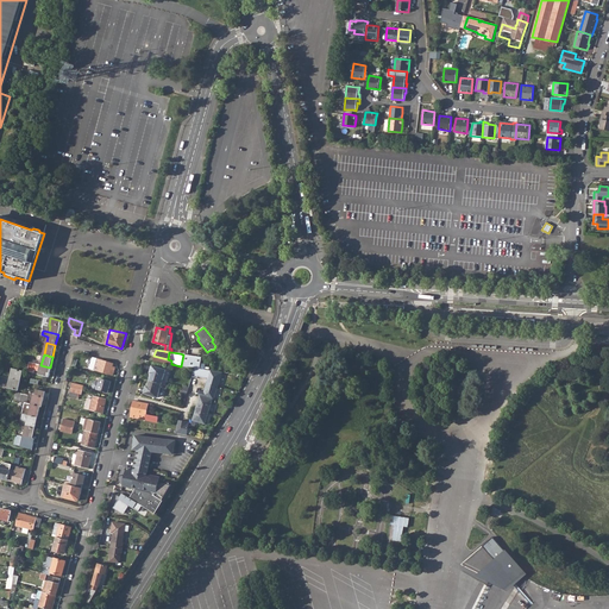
[(182,366),(194,368),(194,369),(202,370),(203,364),(199,364),(200,357),(184,355),(182,366)]
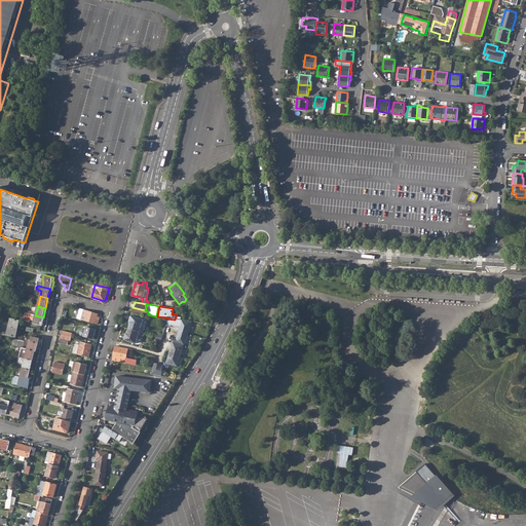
[(98,314),(87,311),(84,321),(98,325),(99,321),(97,321),(98,316),(98,314)]
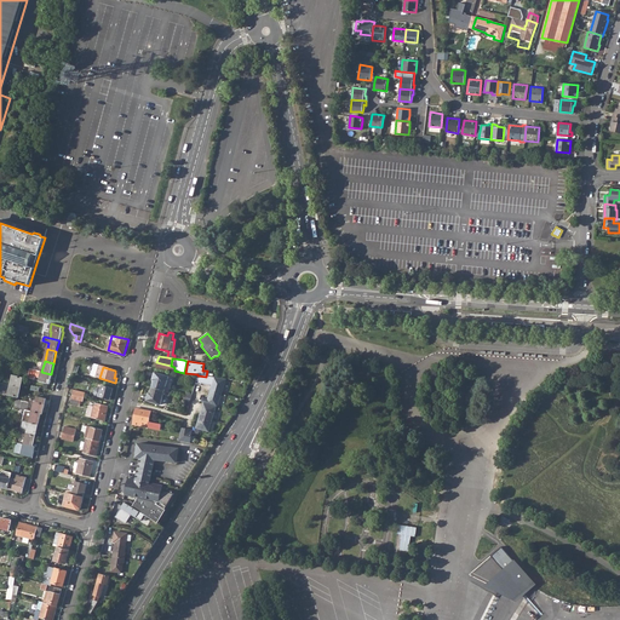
[(39,382),(50,384),(52,374),(51,374),(41,372),(30,369),(29,377),(28,378),(35,379),(35,377),(40,378),(39,382)]
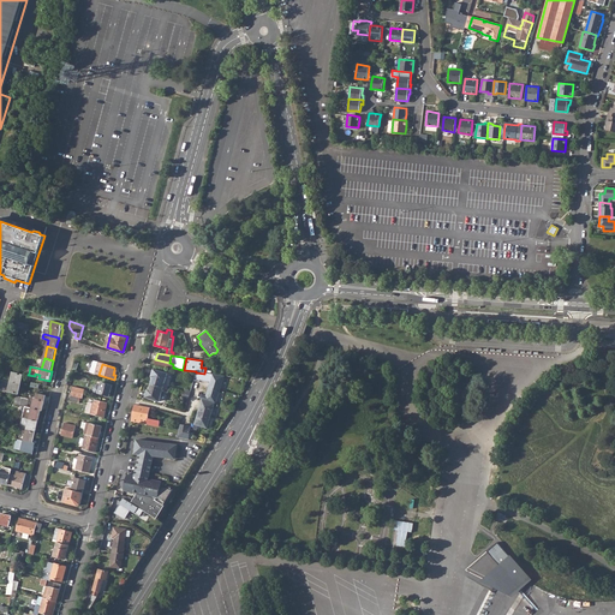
[(148,383),(162,388),(166,374),(153,369),(148,383)]
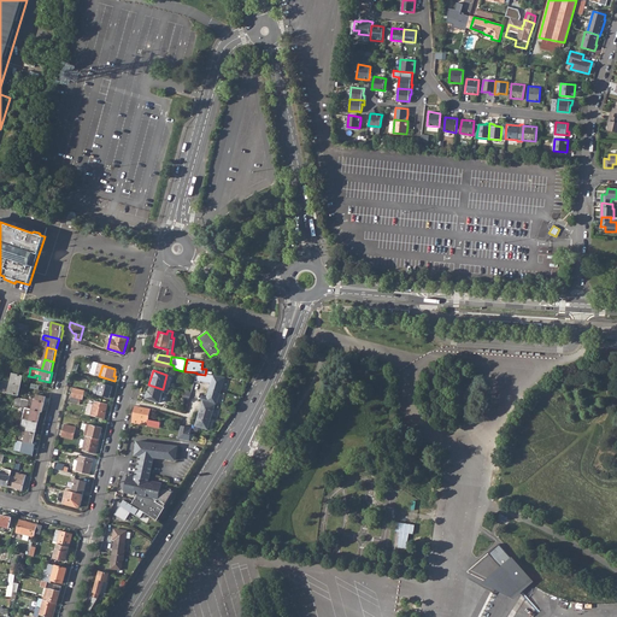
[(11,383),(21,386),(23,376),(12,374),(11,383)]
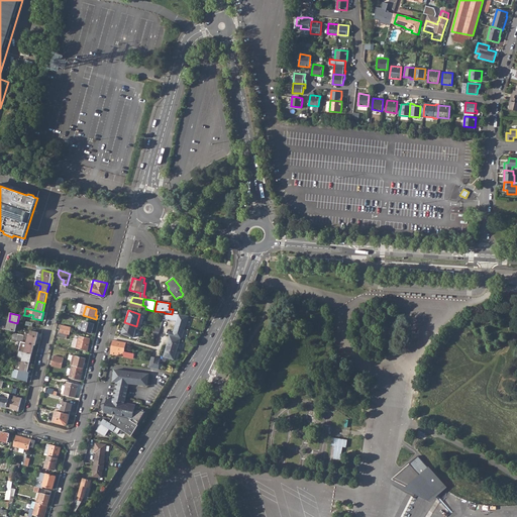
[(165,313),(162,320),(167,321),(167,320),(177,323),(177,324),(185,327),(188,316),(172,314),(165,313)]
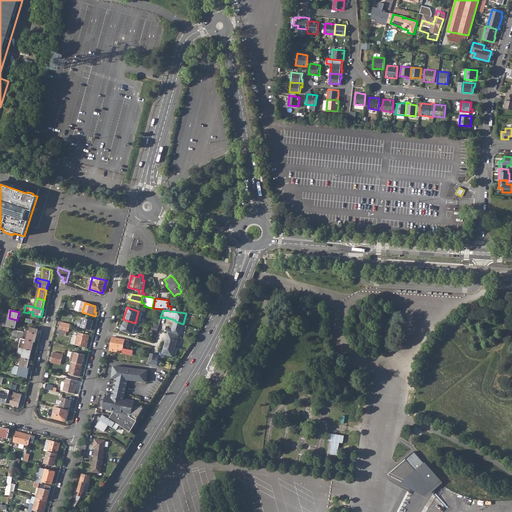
[(7,326),(15,328),(17,320),(9,318),(7,326)]
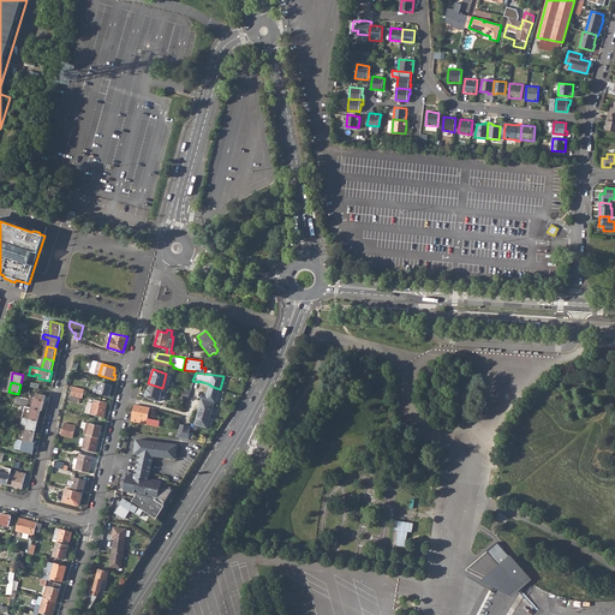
[(94,393),(109,396),(113,386),(102,382),(101,386),(96,384),(94,387),(93,389),(94,393)]
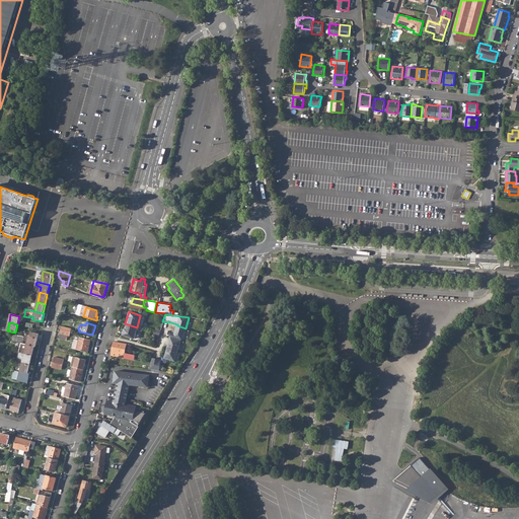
[(122,335),(134,339),(137,327),(125,323),(122,335)]
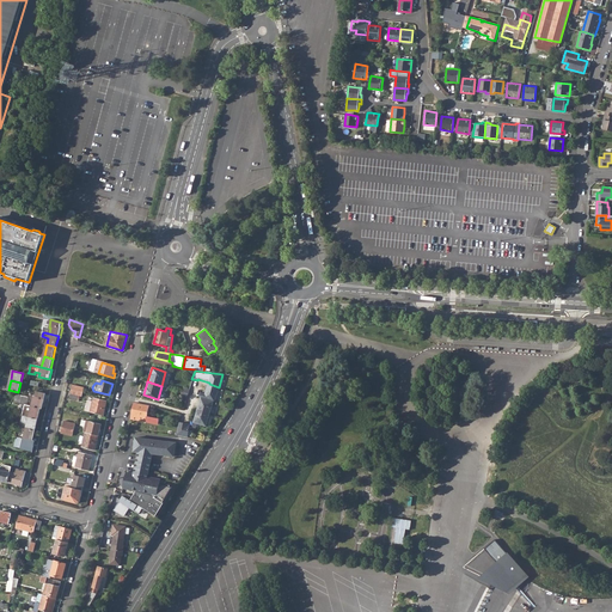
[(213,402),(214,402),(218,389),(207,385),(204,393),(200,392),(199,397),(200,397),(201,398),(213,402)]
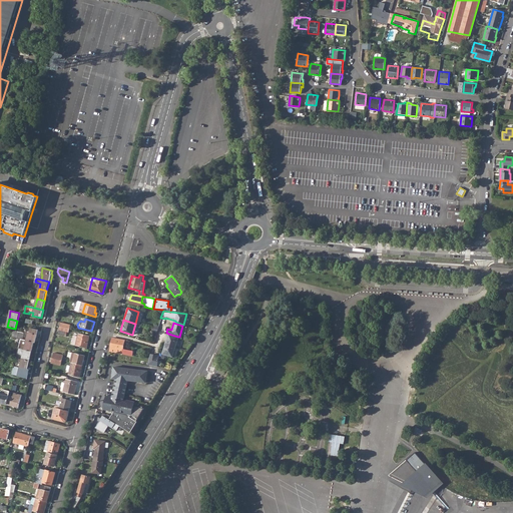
[(35,343),(36,343),(39,330),(31,328),(30,332),(29,332),(26,341),(35,343)]
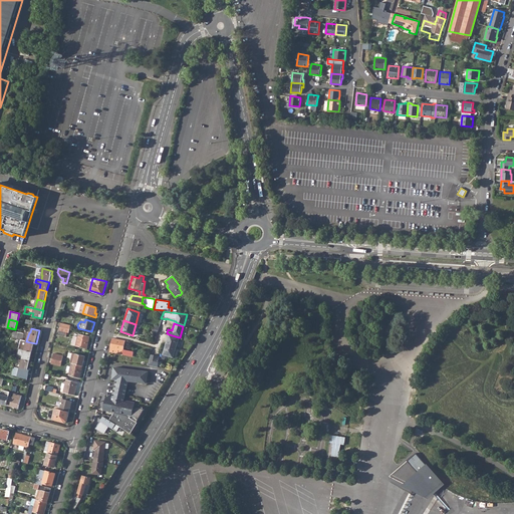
[(165,355),(173,357),(179,337),(169,334),(168,333),(163,354),(165,355)]
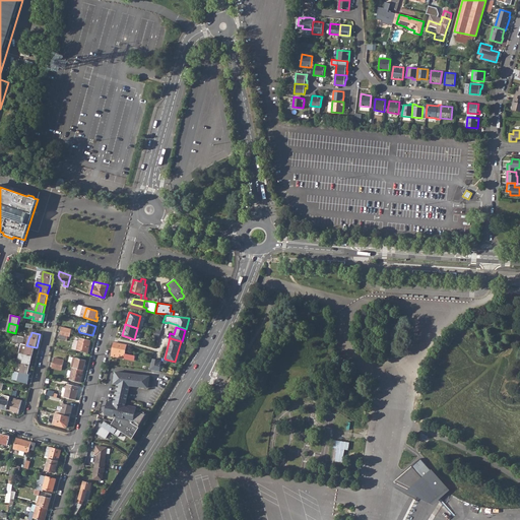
[(80,338),(79,341),(78,346),(77,350),(88,352),(91,340),(80,338)]
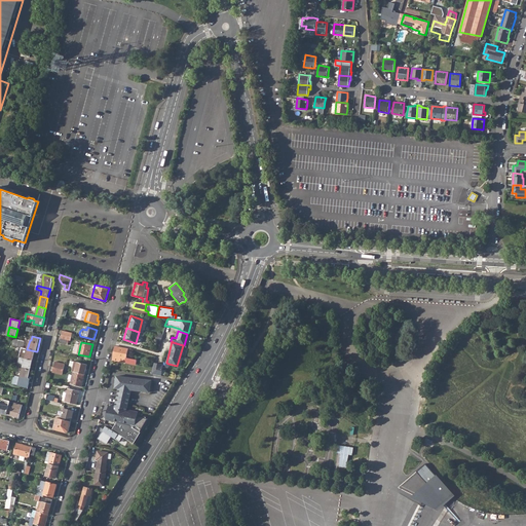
[(112,360),(133,365),(134,364),(136,364),(136,360),(126,358),(127,348),(115,346),(112,360)]
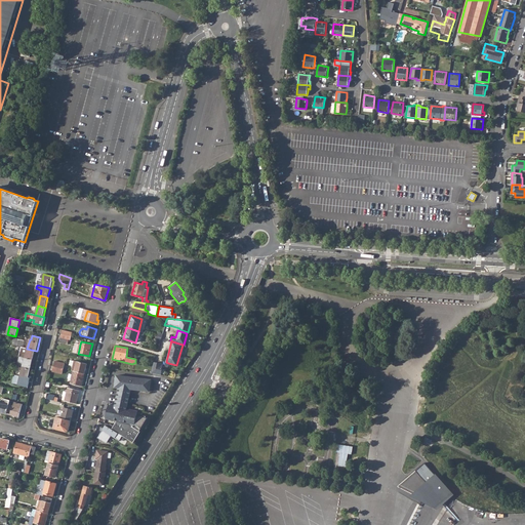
[(34,359),(36,351),(27,349),(25,357),(34,359)]
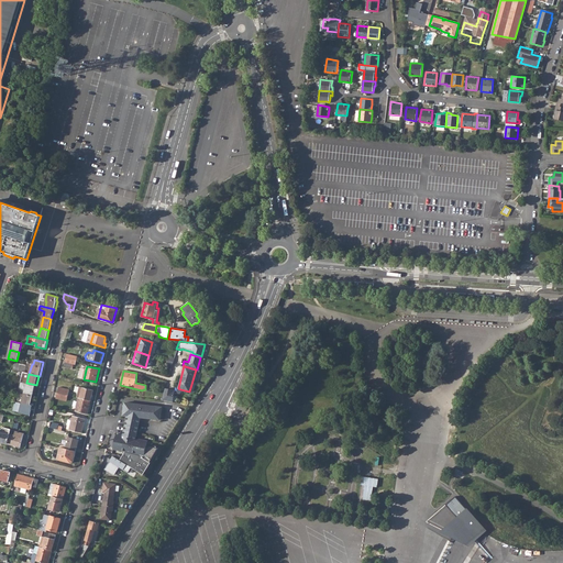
[(25,393),(34,395),(36,385),(26,383),(21,382),(19,392),(25,393)]
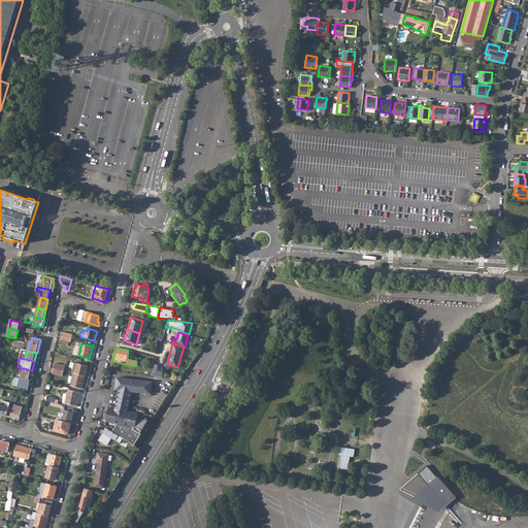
[(75,363),(75,364),(73,368),(72,373),(74,373),(86,376),(88,366),(75,363)]
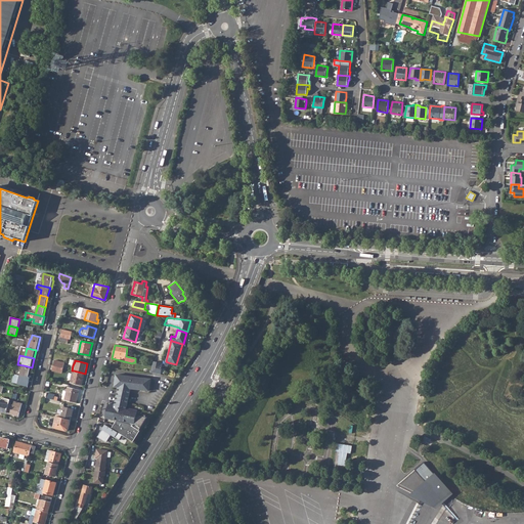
[(154,362),(149,373),(160,375),(162,364),(167,366),(168,362),(166,361),(163,360),(162,363),(154,362)]
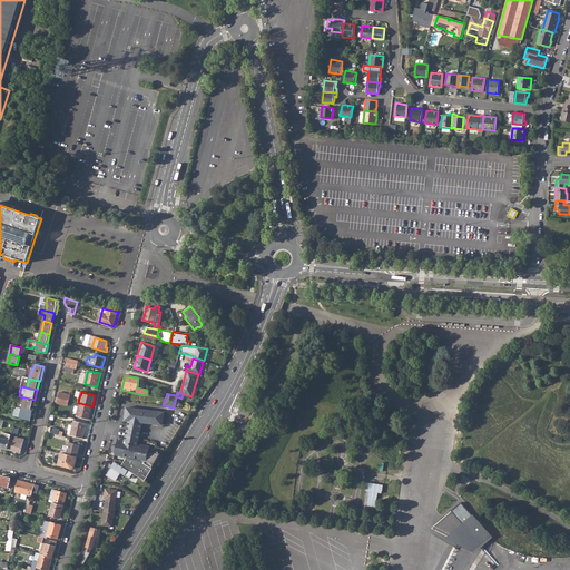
[(18,406),(32,410),(35,400),(26,397),(25,399),(20,397),(18,406)]
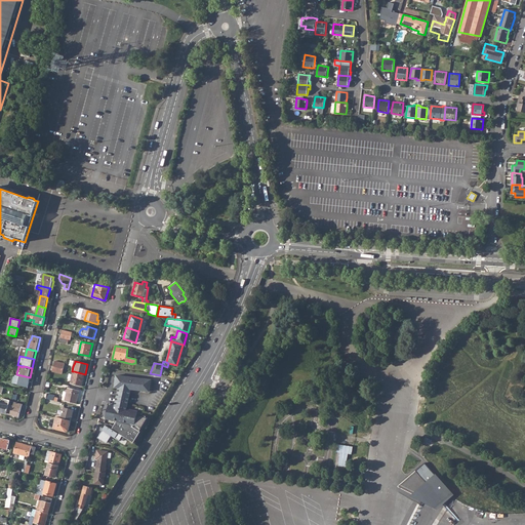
[(74,371),(73,374),(72,379),(71,384),(82,387),(85,374),(74,371)]
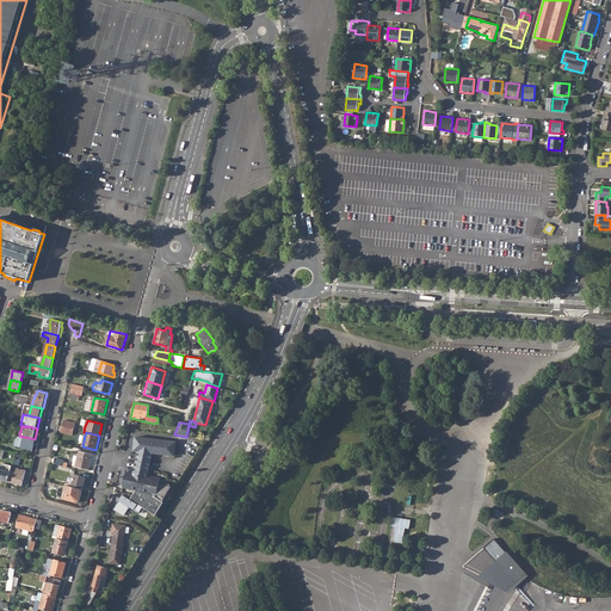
[(14,446),(34,450),(36,439),(35,439),(19,436),(17,436),(14,446)]
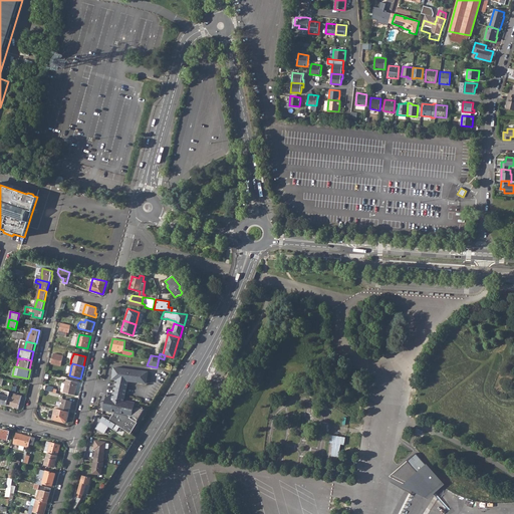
[(109,421),(119,427),(131,433),(138,422),(137,422),(145,409),(135,407),(136,403),(124,400),(130,380),(148,383),(149,371),(114,367),(113,378),(116,379),(112,398),(106,396),(103,410),(114,412),(109,421)]
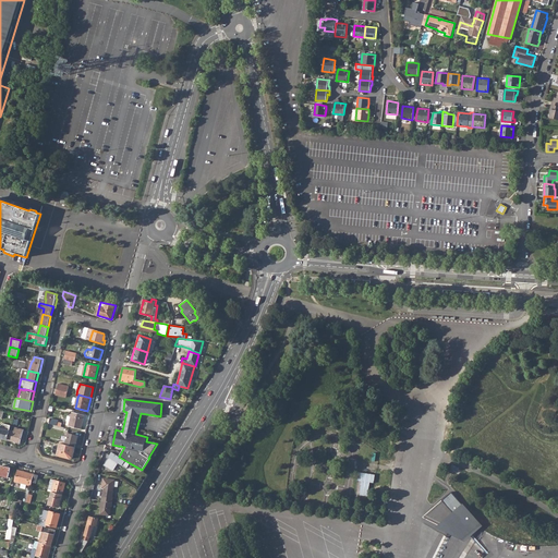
[(69,426),(82,428),(85,415),(71,412),(70,416),(72,416),(69,426)]
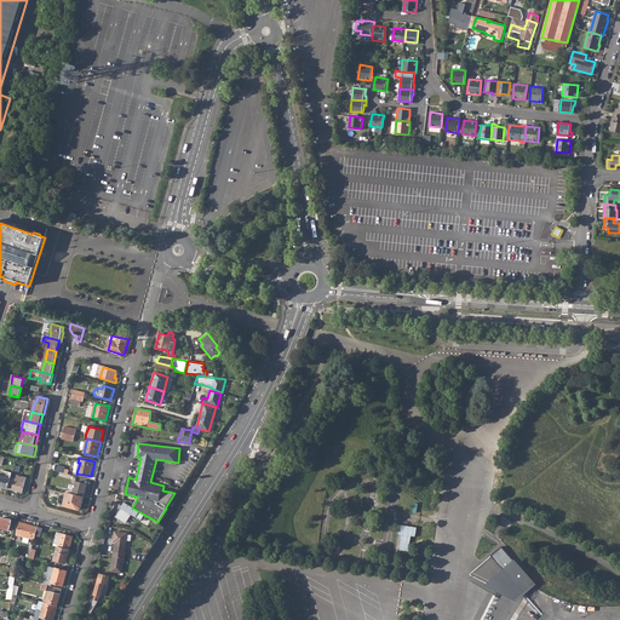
[(0,486),(9,489),(11,480),(11,478),(12,472),(5,470),(1,472),(1,475),(0,474),(0,486)]
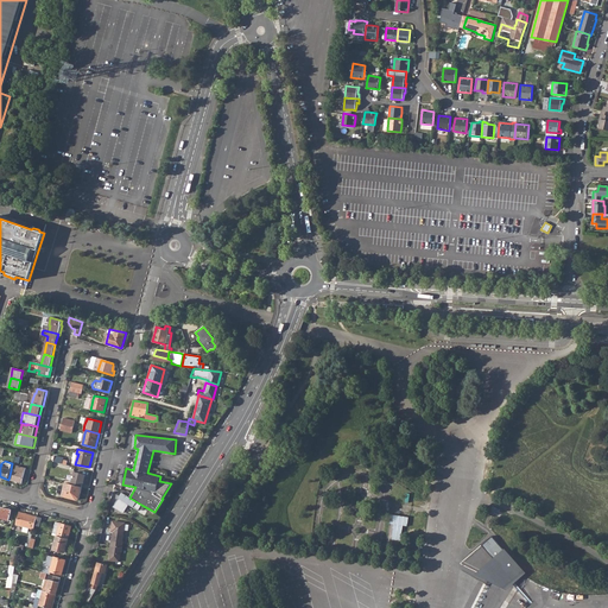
[(8,480),(21,483),(26,468),(18,466),(17,470),(11,469),(11,470),(8,480)]
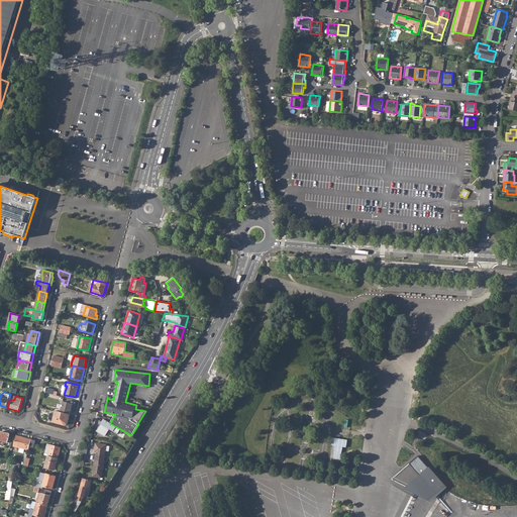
[(61,412),(70,414),(73,404),(64,402),(61,412)]
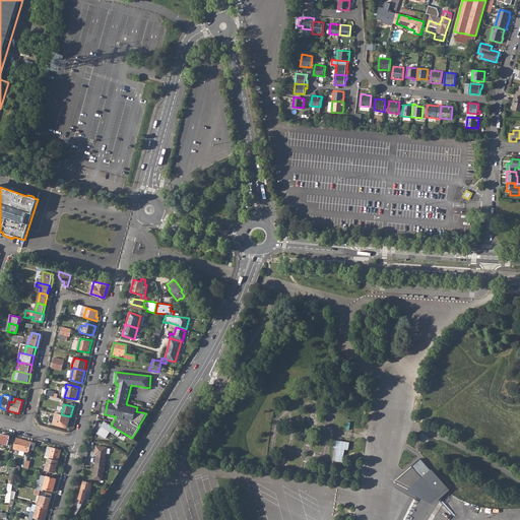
[(53,425),(65,428),(68,427),(70,416),(61,414),(56,413),(53,425)]
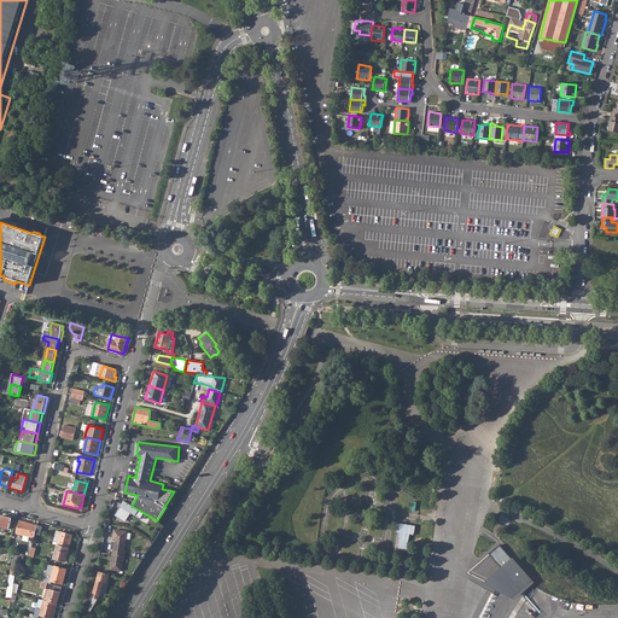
[(132,513),(141,519),(144,513),(132,506),(124,501),(115,516),(124,522),(126,522),(132,513)]
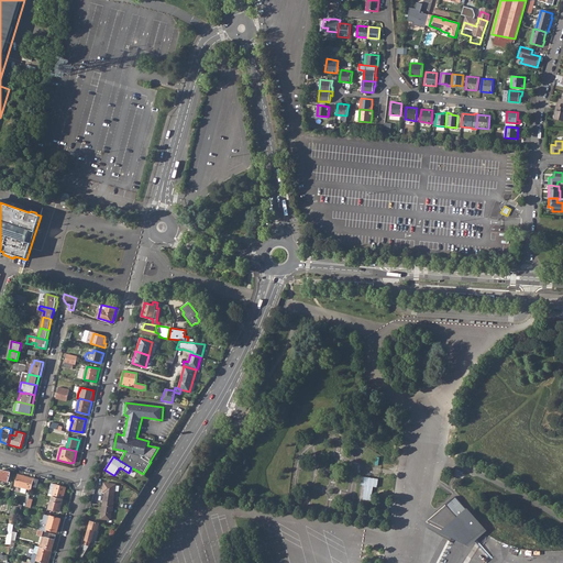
[(0,473),(0,475),(8,478),(10,471),(1,468),(0,473)]
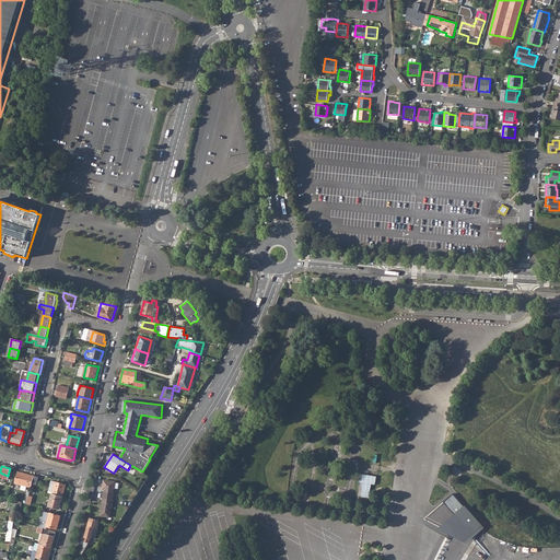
[(14,481),(31,486),(32,482),(34,475),(18,470),(14,481)]
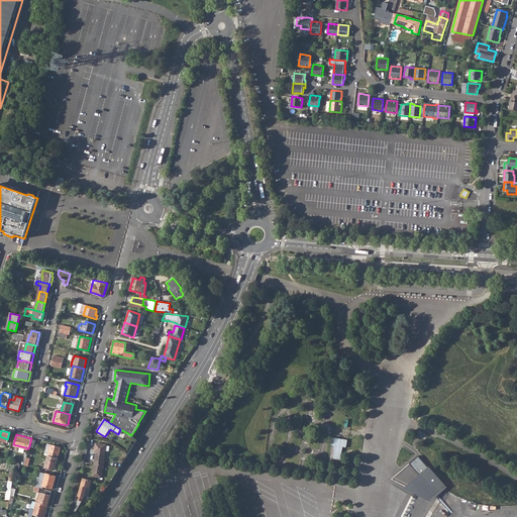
[(348,439),(333,437),(332,445),(335,445),(333,458),(341,459),(343,447),(346,447),(347,445),(348,439)]
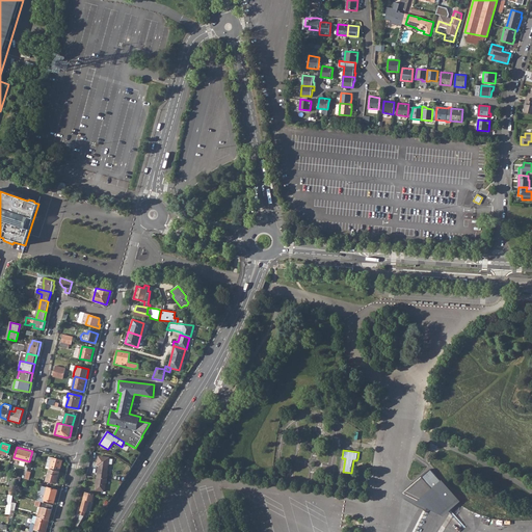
[(49,469),(59,471),(62,459),(49,456),(46,468),(49,469)]
